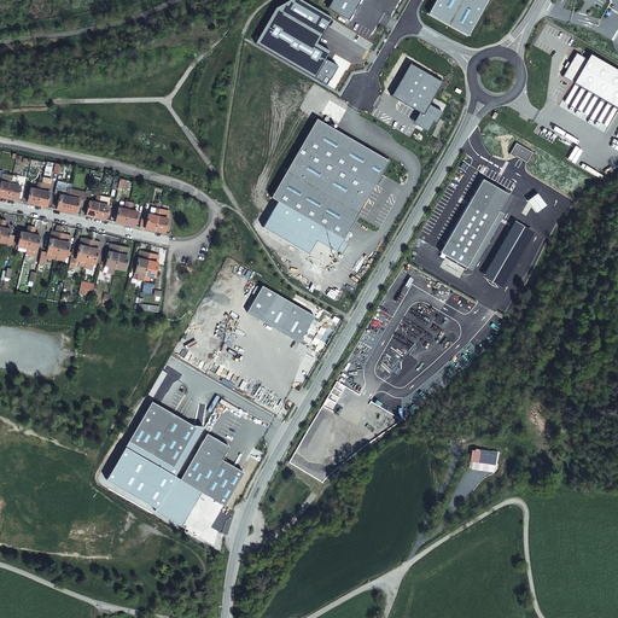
[(360,0),(332,0),(328,7),(349,19),(360,0)]
